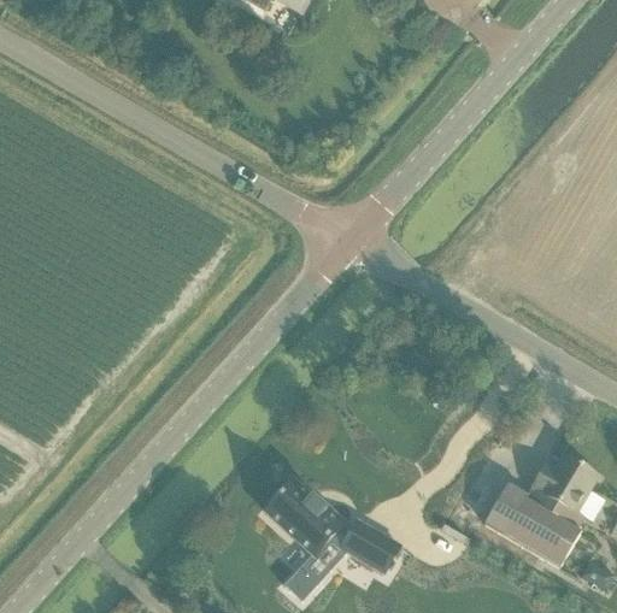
[(252,0),(266,9),(270,0),(286,0),(305,11),(311,0),(252,0)]
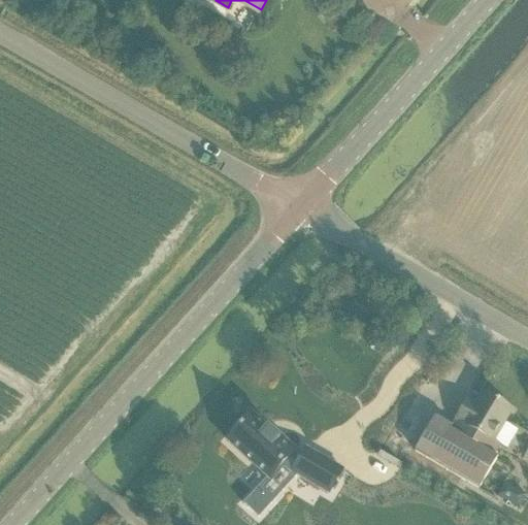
[(323,384),(354,393),(361,369),(330,360),(323,384)]
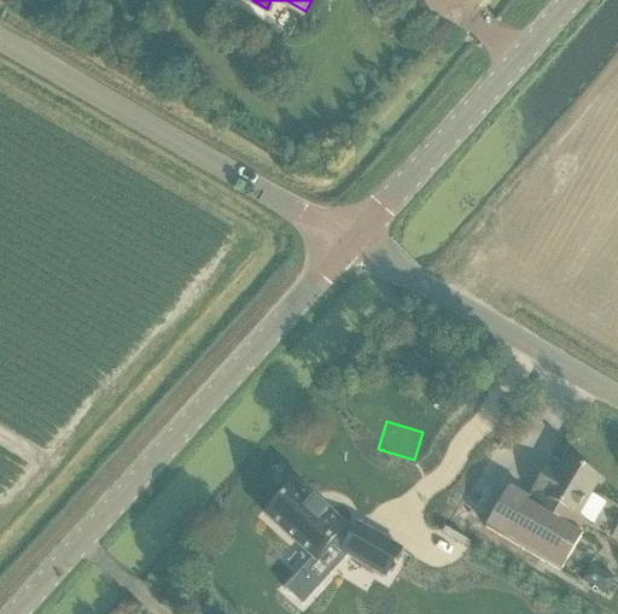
[(511,483),(487,525),(560,567),(588,518),(581,514),(579,513),(600,477),(565,456),(555,471),(548,466),(531,495),(511,483)]
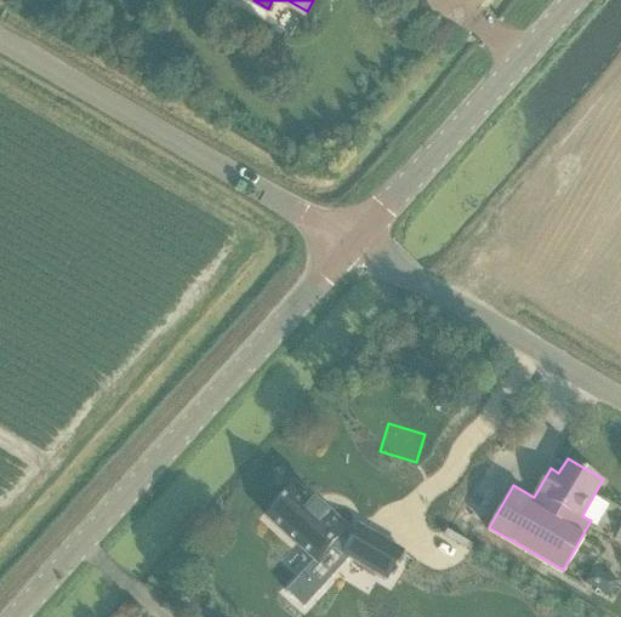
[(280,502),(268,515),(315,559),(288,590),(305,605),(348,558),(349,556),(386,578),(403,549),(362,524),(354,537),(345,529),(348,526),(331,512),(329,514),(296,485),(284,498),(280,502)]
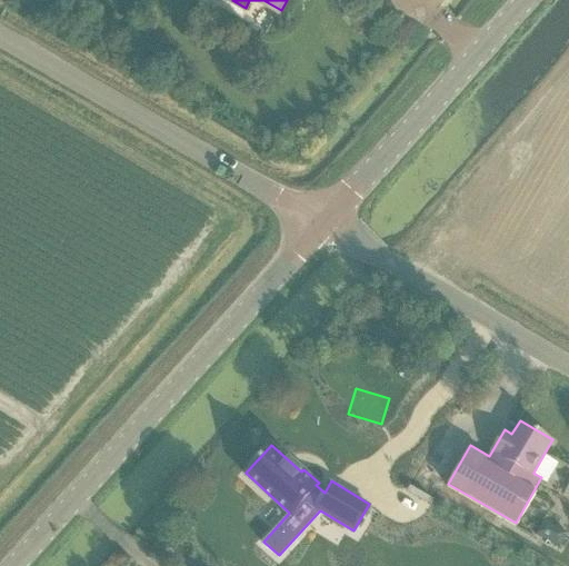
[(545,517),(537,532),(560,544),(568,530),(545,517)]
